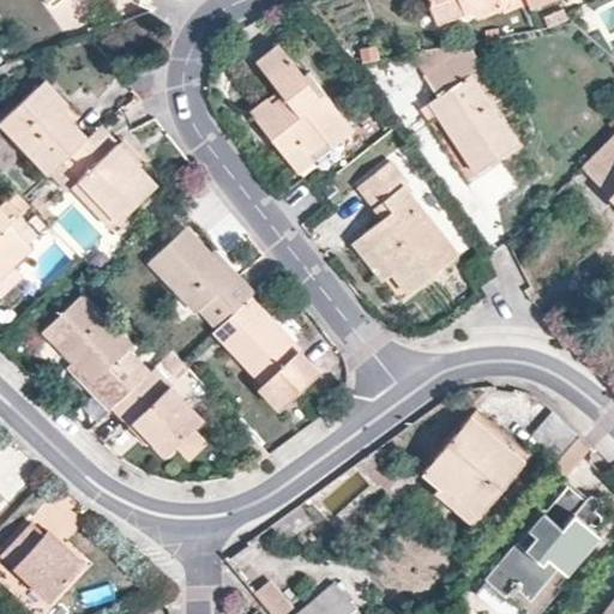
[(528,2),(527,0),(431,0),(439,20),(474,6),(477,16),(504,7),(505,11),(528,2)]
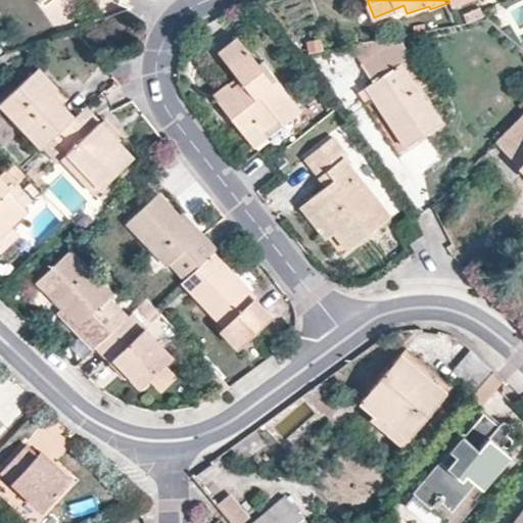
[(480,8),(471,11),(474,18),(482,16),(480,8)]
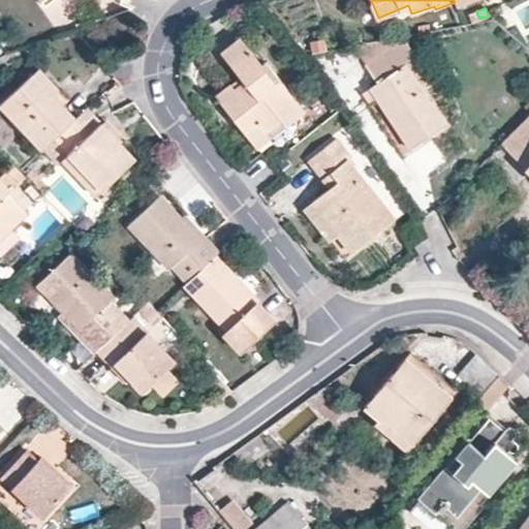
[(222,53),(240,75),(244,81),(234,89),(230,84),(215,96),(246,135),(260,124),(266,132),(280,121),(285,127),(304,111),(265,60),(260,62),(241,37),(222,53)]
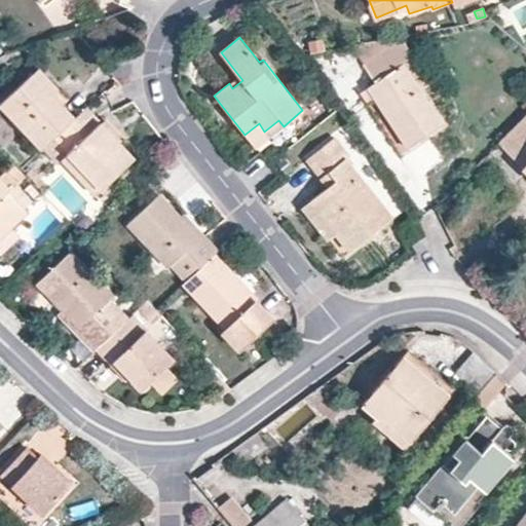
[(363,65),(402,39),(400,37),(350,45),(363,65)]
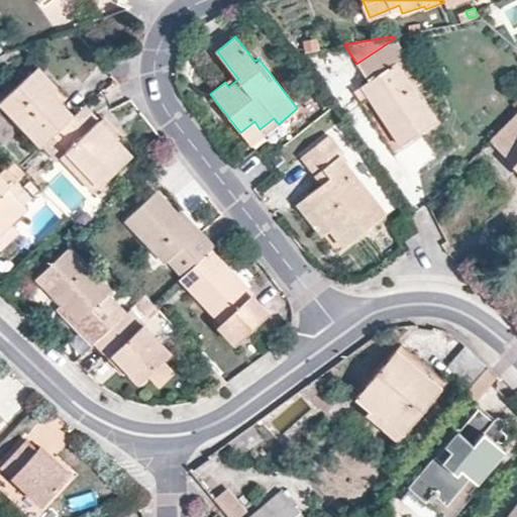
[(396,64),(406,56),(395,38),(356,64),(368,81),(360,85),(400,147),(435,123),(405,79),(396,64)]
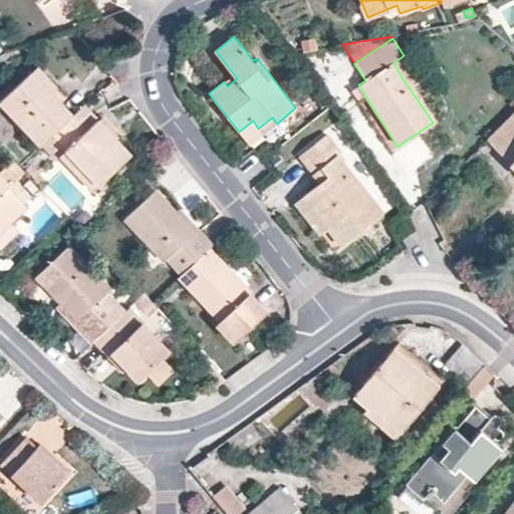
[(394,63),(403,78),(414,70),(404,55),(394,63)]
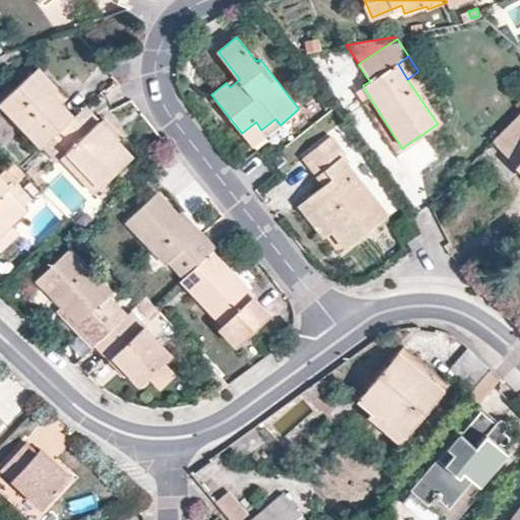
[(43,146),(55,134),(75,116),(52,91),(57,86),(38,66),(1,101),(43,146)]
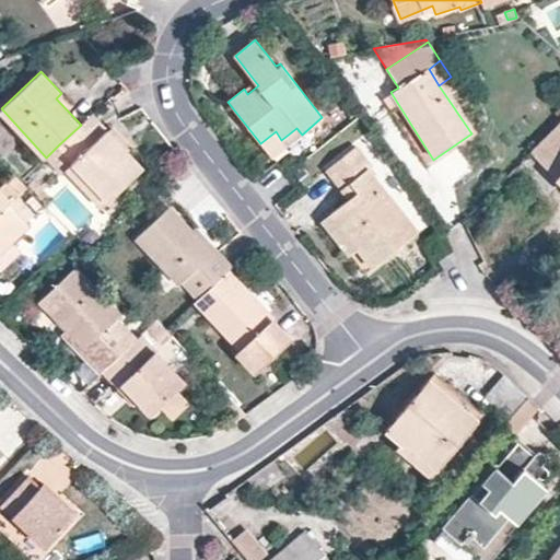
[(254,80),(244,89),(247,94),(258,85),(254,80)]
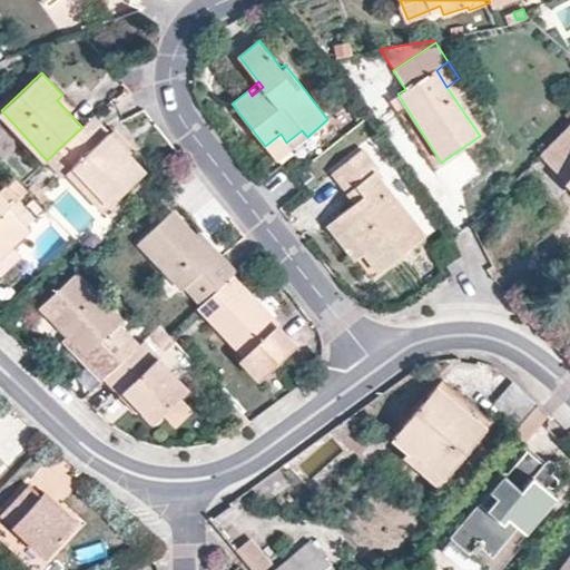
[(95,115),(82,127),(60,147),(76,164),(68,172),(104,209),(145,170),(95,115)]
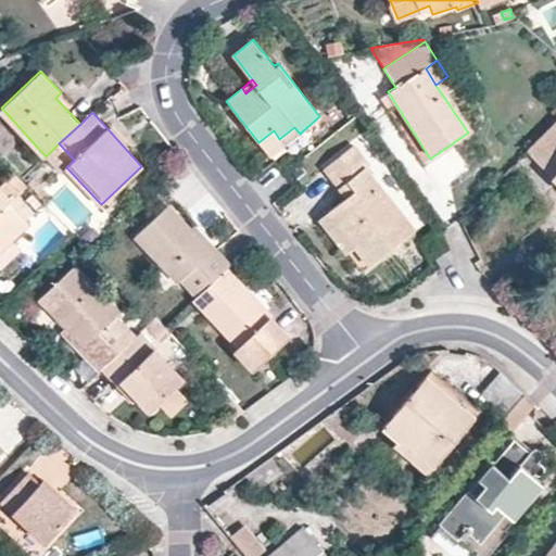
[(555,122),(527,152),(545,171),(550,167),(555,173),(551,177),(555,181),(555,122)]
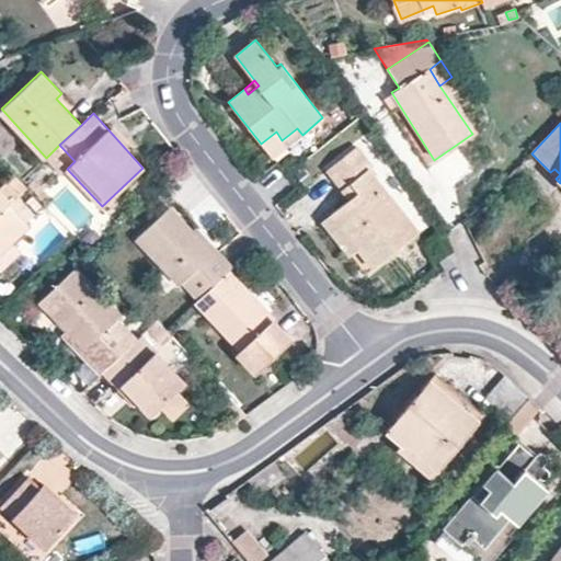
[(276,132),(261,144),(274,159),(302,135),(297,128),(282,140),(276,132)]
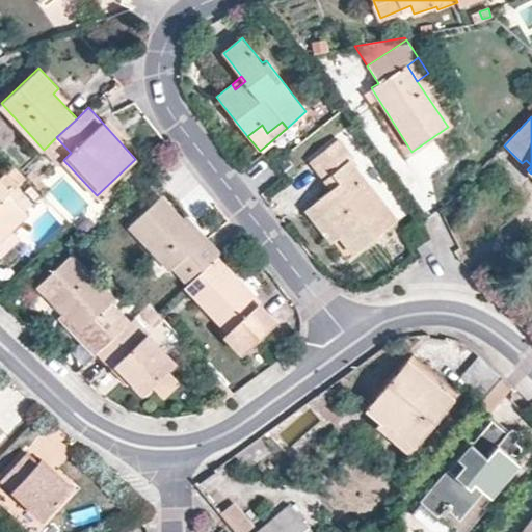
[(349,159),(352,157),(339,139),(310,160),(323,179),(331,173),(340,183),(331,189),(313,204),(340,238),(353,256),(396,220),(368,183),(349,159)]
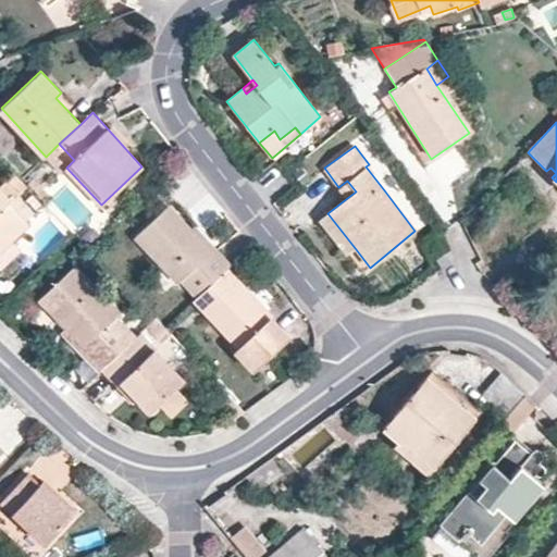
[(403,178),(385,151),(369,164),(366,166),(385,192),(403,178)]
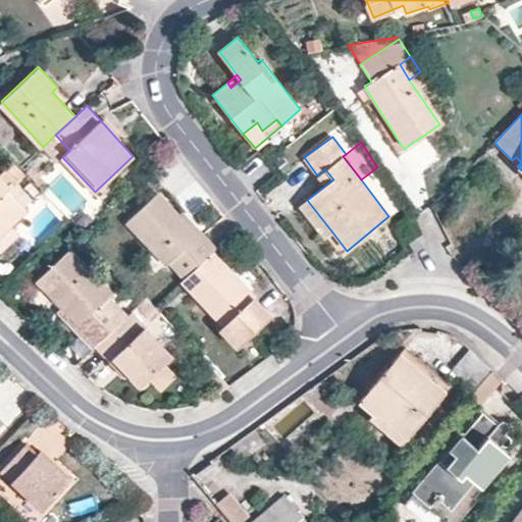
[(516,157),(512,160),(517,166),(521,162),(516,157)]
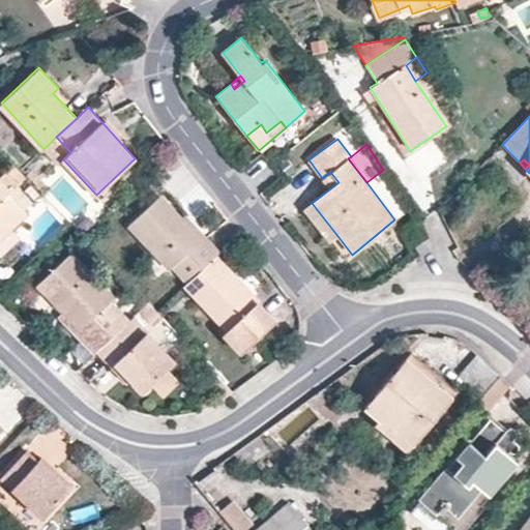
[(330,172),(322,178),(330,188),(339,182),(330,172)]
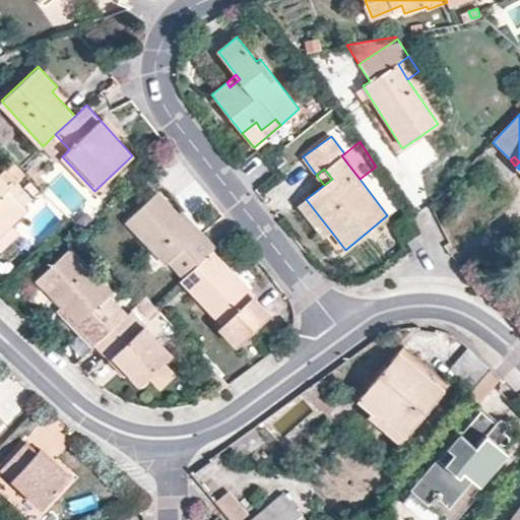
[(10,186),(0,175),(0,234),(26,208),(8,189),(10,186)]
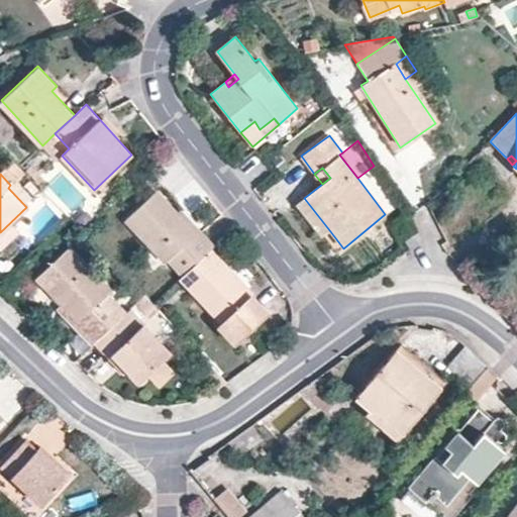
[(192,231),(175,211),(156,191),(127,219),(167,262),(170,260),(184,275),(211,248),(214,246),(197,226),(192,231)]
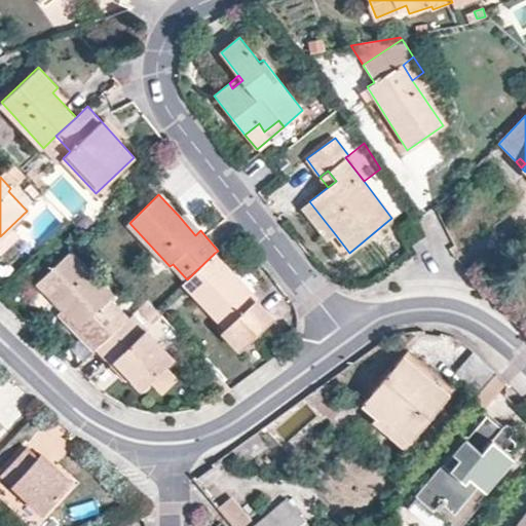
[(336,235),(309,201),(300,208),(327,241),(336,235)]
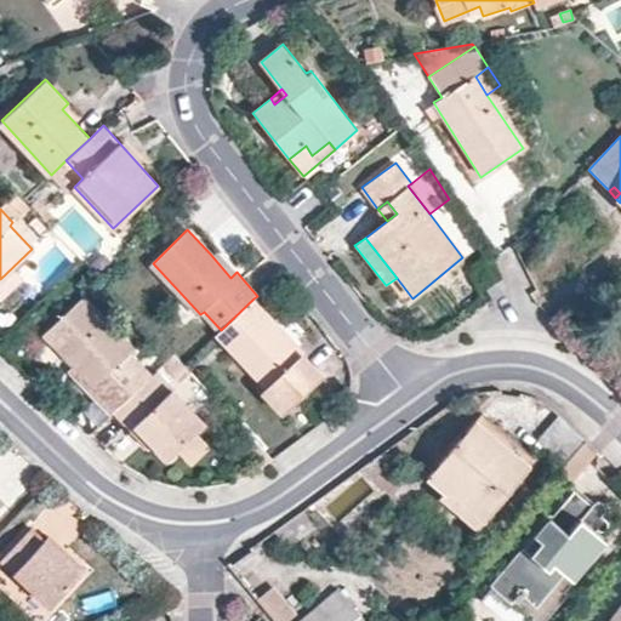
[(231,278),(237,272),(216,249),(210,254),(231,278)]
